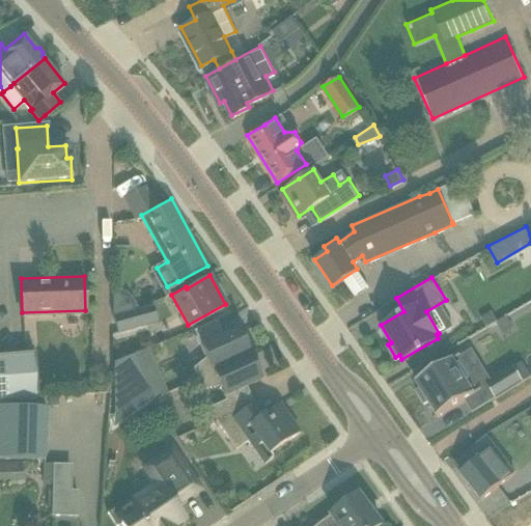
[(113,313),(136,304),(132,294),(128,289),(122,286),(117,284),(113,284),(113,313)]
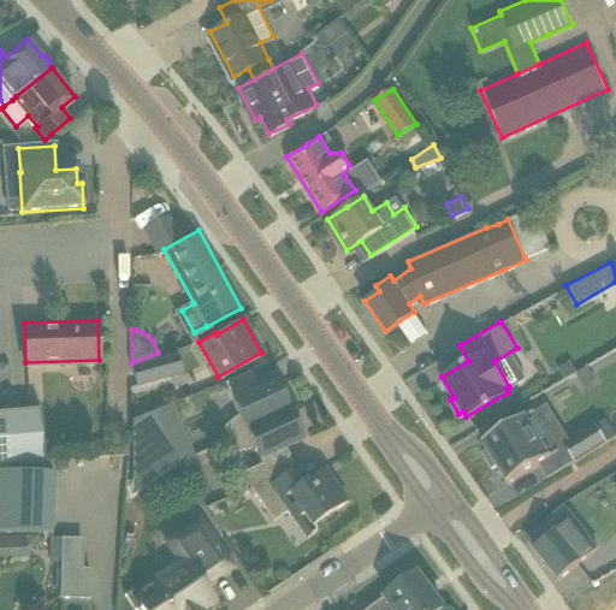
[(164,355),(131,365),(137,383),(170,373),(164,355)]
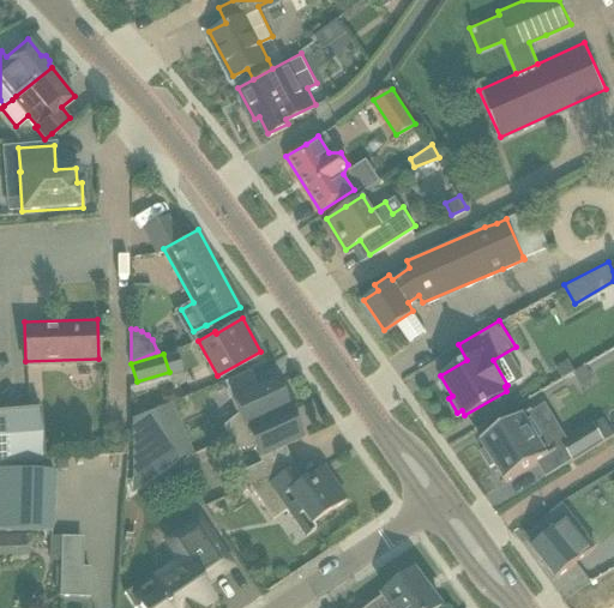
[(224,379),(233,398),(239,410),(223,422),(229,434),(289,407),(286,399),(290,397),(283,383),(280,384),(276,378),(259,386),(250,367),(224,379)]
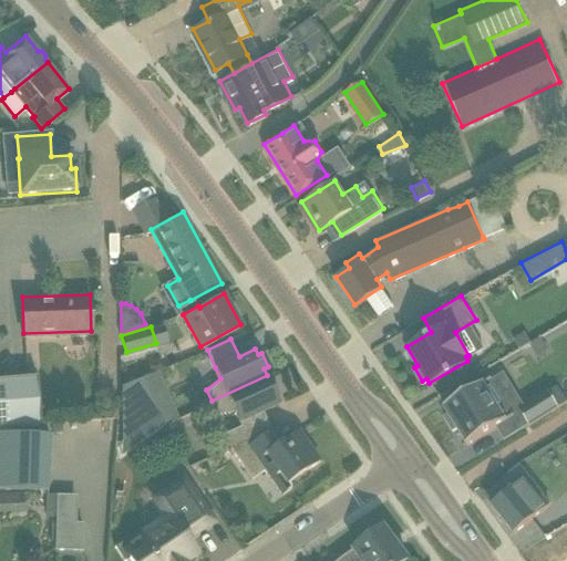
[(164,423),(177,416),(156,370),(143,375),(158,412),(164,423)]
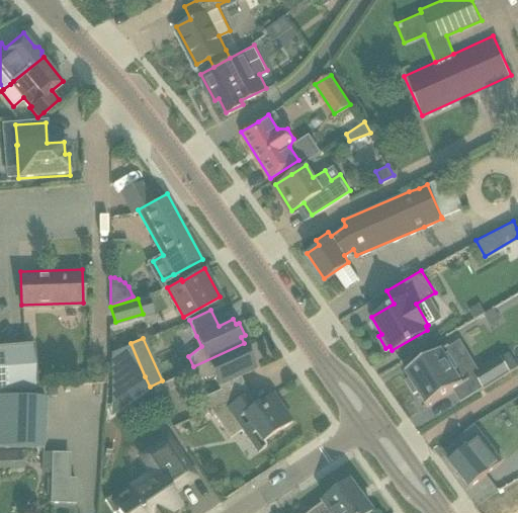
[(0,343),(0,388),(37,386),(33,341),(0,343)]
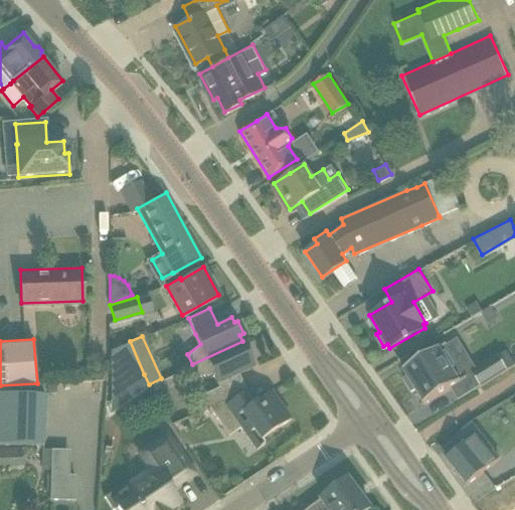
[(469,373),(447,340),(404,368),(408,373),(404,375),(413,388),(417,386),(427,401),(469,373)]
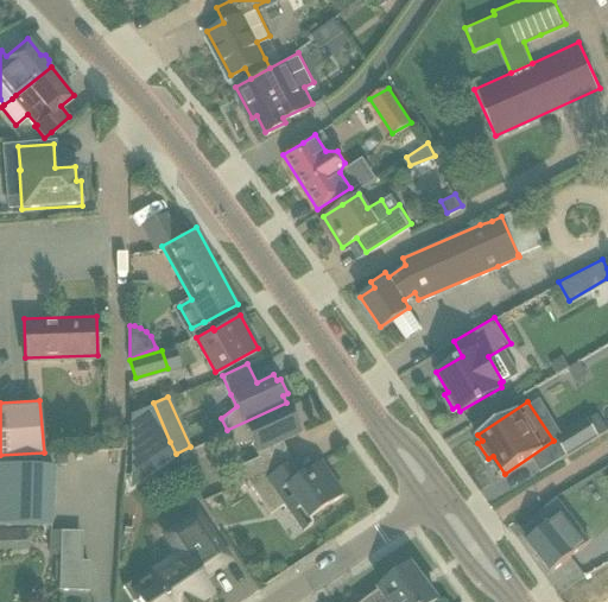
[(153,403),(127,412),(127,420),(127,471),(170,442),(153,403)]
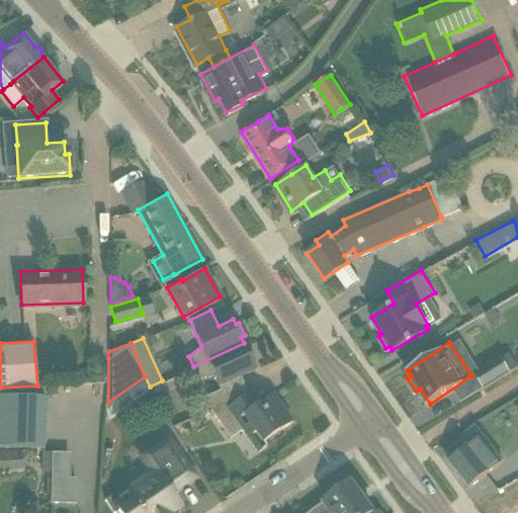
[(248,391),(248,390),(241,373),(255,366),(253,361),(256,359),(251,347),(247,349),(244,343),(193,366),(197,376),(213,373),(221,388),(203,395),(210,408),(248,391)]
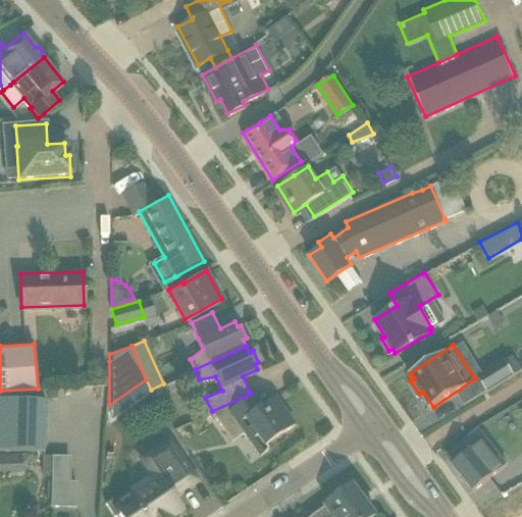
[(477,374),(486,389),(514,371),(505,358),(477,374)]
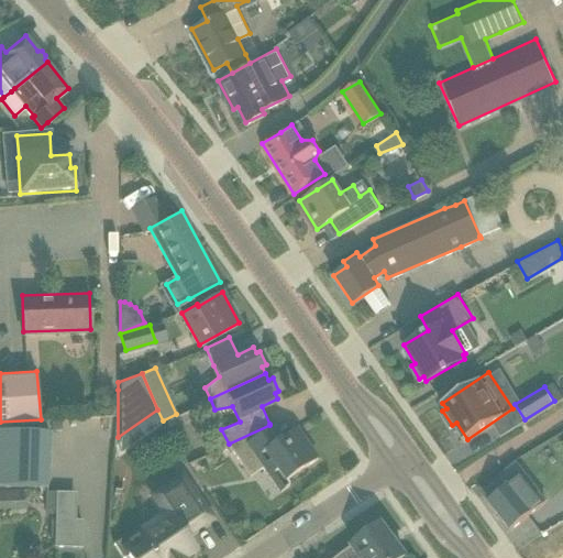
[(273,422),(269,424),(269,425),(229,444),(229,445),(233,451),(249,473),(262,465),(279,489),(289,482),(286,478),(317,456),(296,425),(282,435),(273,423),(273,422)]
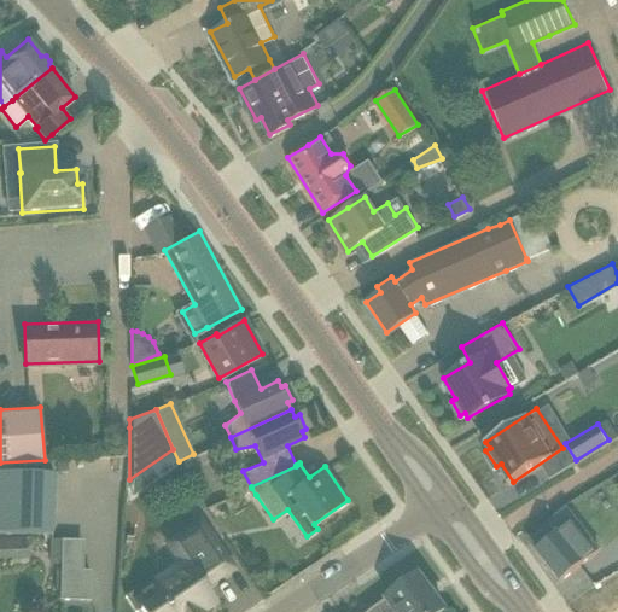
[(0,526),(51,529),(53,473),(0,471),(0,526)]
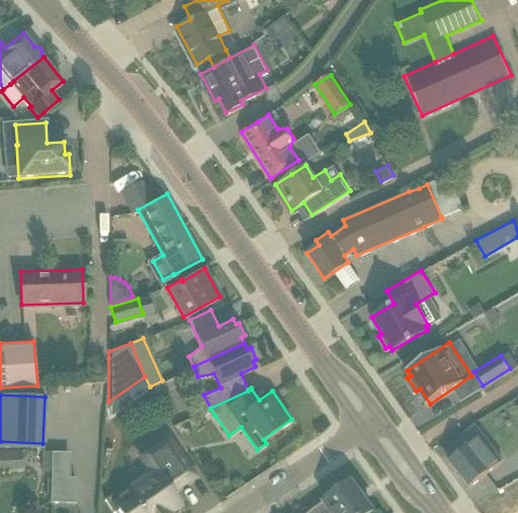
[(497,446),(517,437),(512,427),(517,423),(517,395),(481,414),(497,446)]
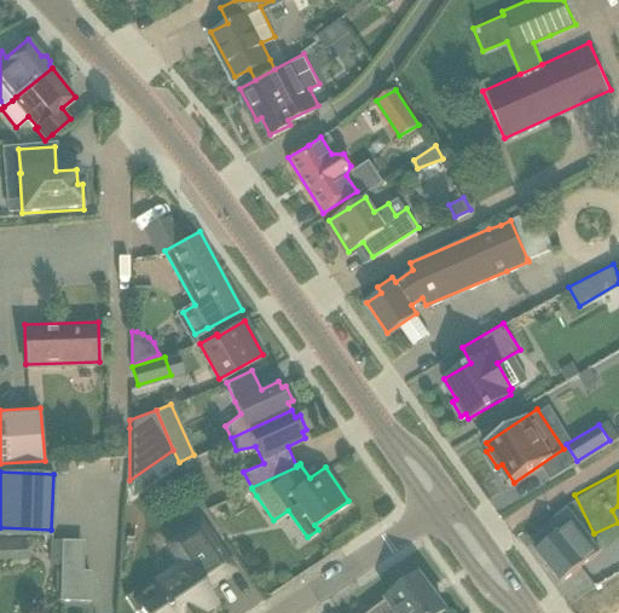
[(549,524),(530,538),(561,578),(584,560),(601,547),(568,505),(548,522),(549,524)]
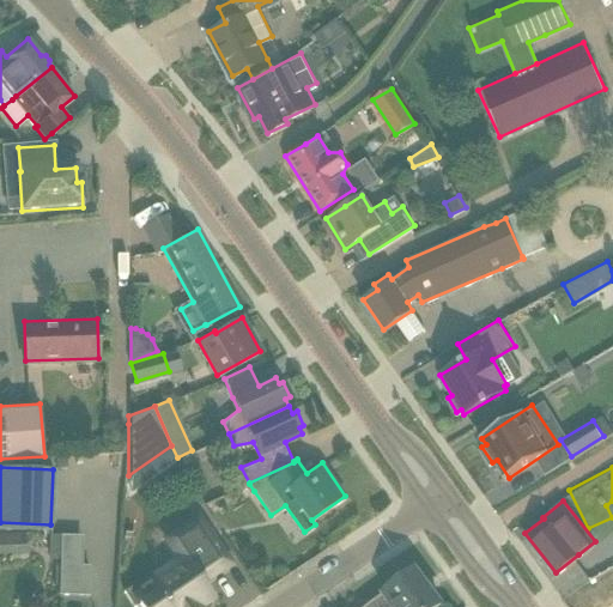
[(153,578),(133,592),(139,600),(144,606),(202,606),(200,604),(212,596),(199,576),(208,569),(199,554),(217,541),(199,514),(164,535),(181,560),(153,578)]
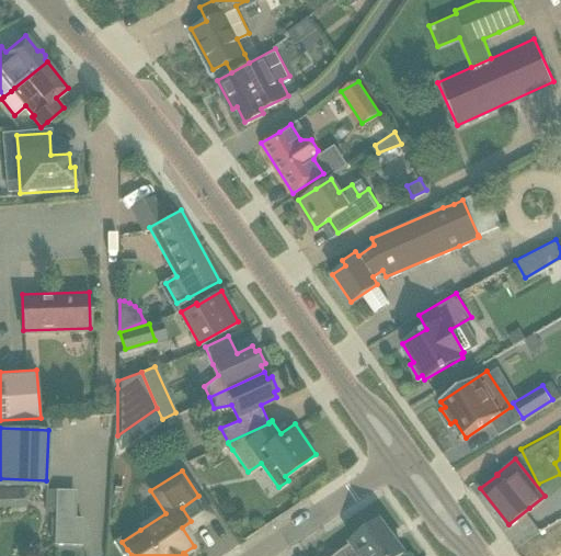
[(0,505),(24,502),(23,486),(0,487),(0,505)]
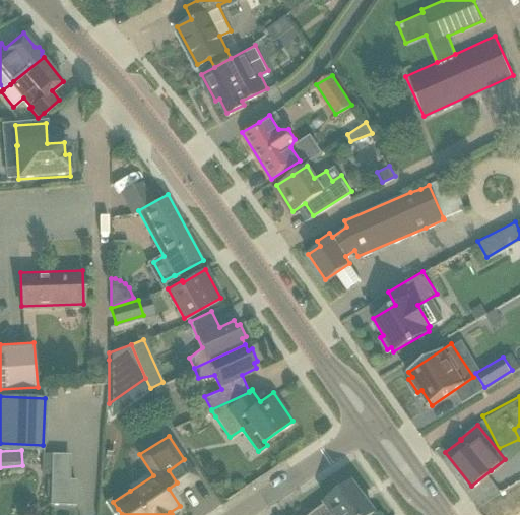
[(75,478),(50,477),(50,503),(75,503),(75,478)]
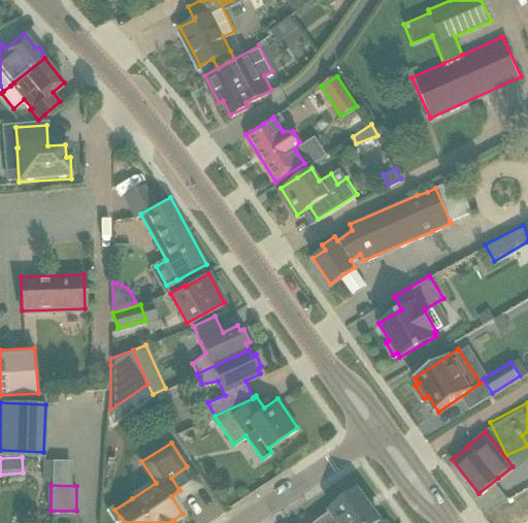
[(357,488),(310,522),(374,522),(380,519),(357,488)]
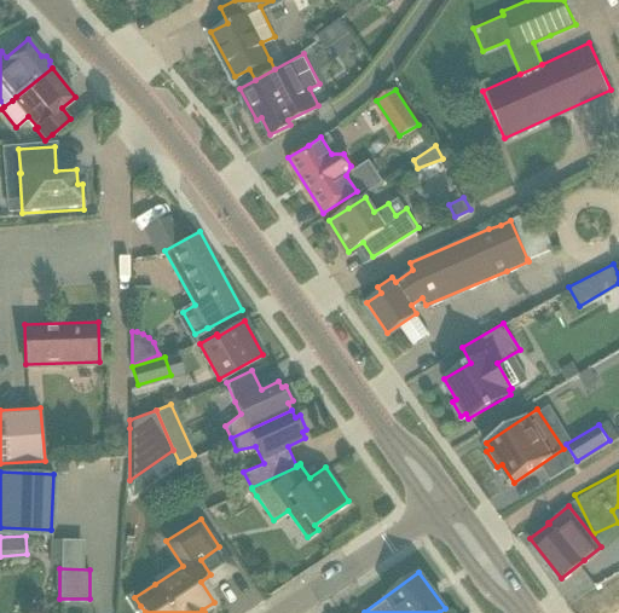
[(618,612),(618,599),(601,612),(602,612),(618,612)]
